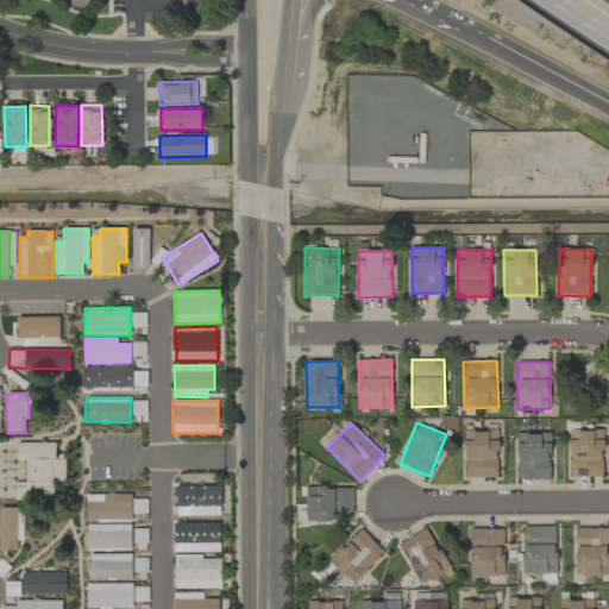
[(498,477),(497,431),(464,432),(464,478),(498,477)]
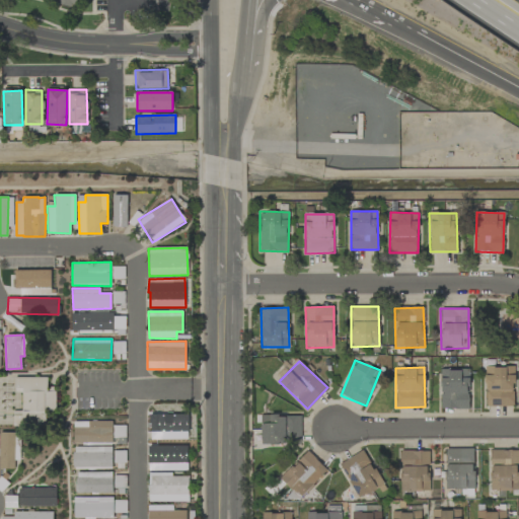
[(486,406),(514,406),(514,367),(486,367),(486,406)]
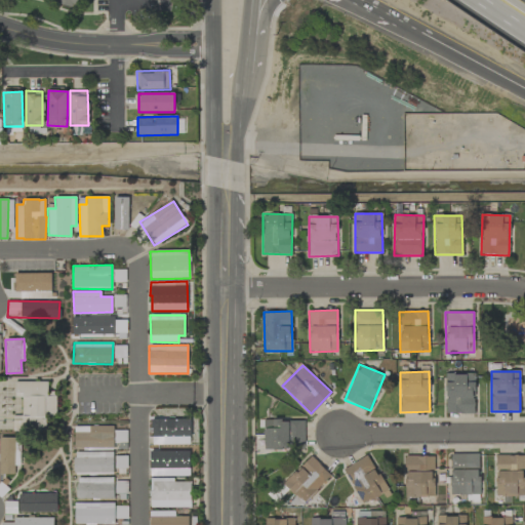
[(446,373),(445,413),(474,414),(475,374),(446,373)]
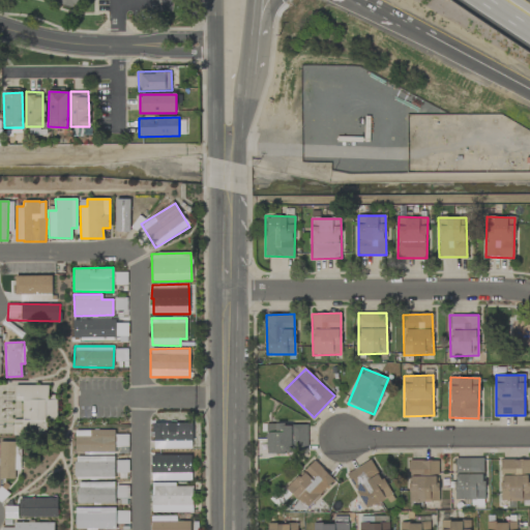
[(48,385),(15,385),(15,401),(22,401),(22,419),(13,419),(13,436),(47,436),(47,419),(57,419),(57,396),(48,396),(48,385)]
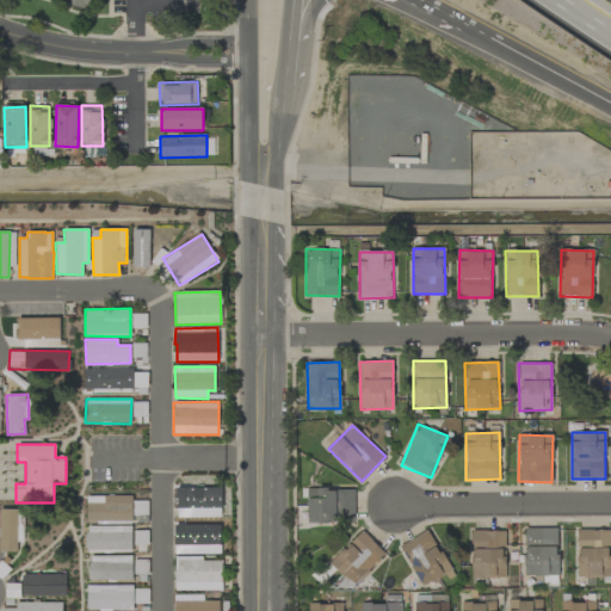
[(214,487),(174,486),(174,516),(204,517),(204,508),(213,508),(214,487)]
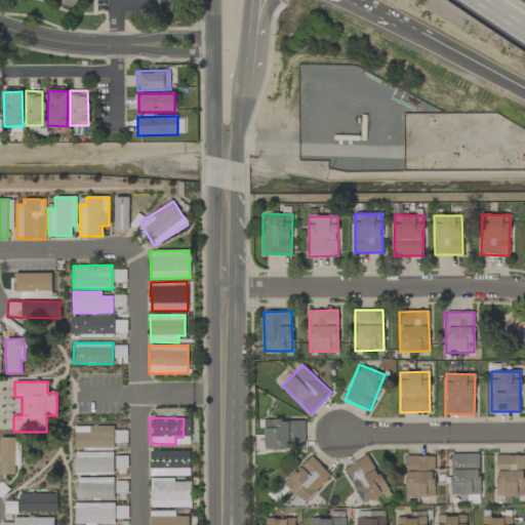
[(304,419),(264,420),(264,450),(305,449),(304,419)]
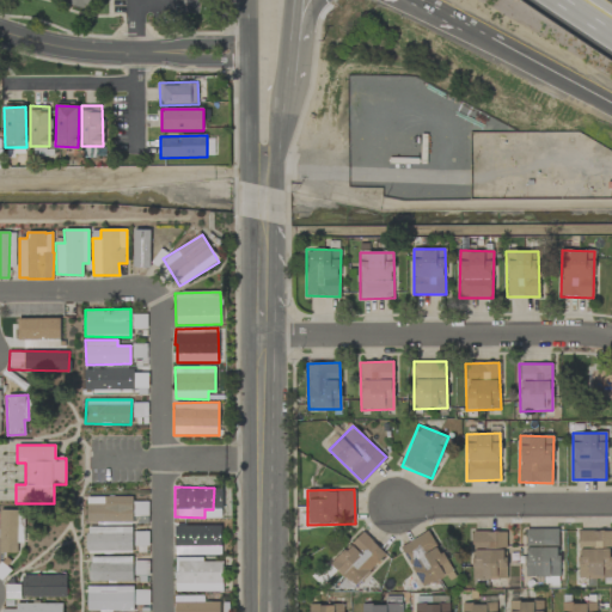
[(85,497),(86,524),(133,522),(132,496),(85,497)]
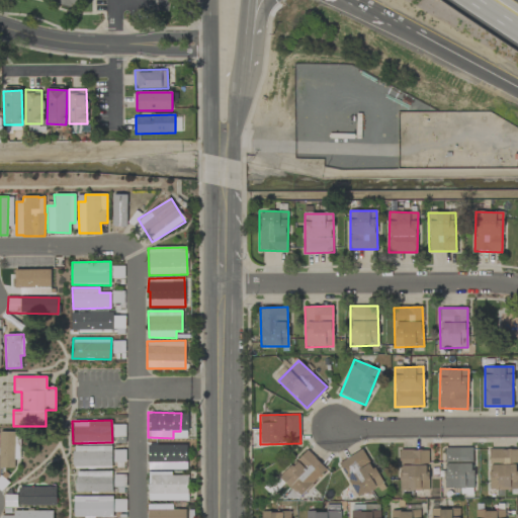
[(0,459),(0,467),(14,468),(14,432),(0,432),(0,459)]
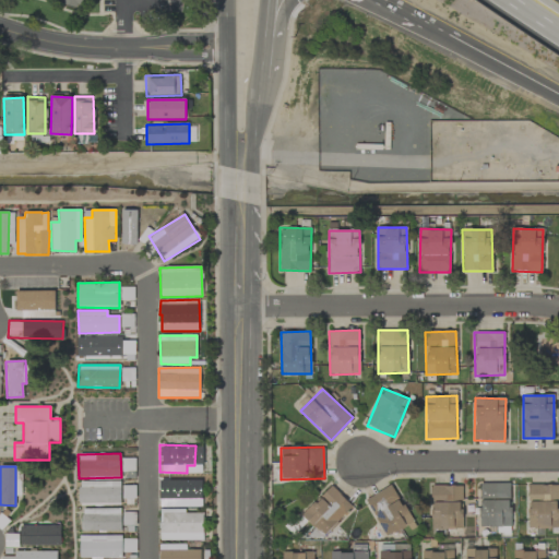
[(187,507),(187,499),(198,499),(198,484),(187,483),(187,477),(158,477),(158,507),(187,507)]
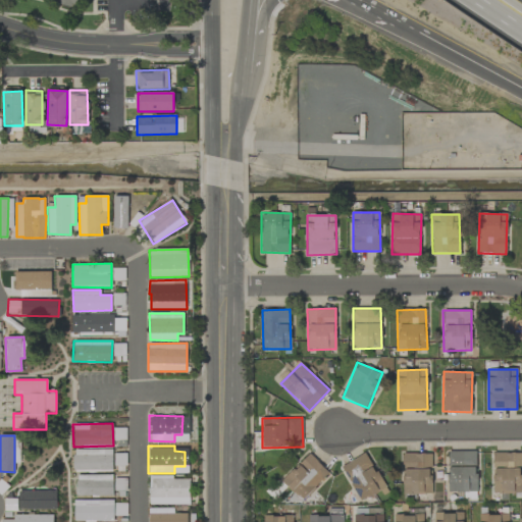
[(112,470),(112,449),(72,450),(73,471),(112,470)]
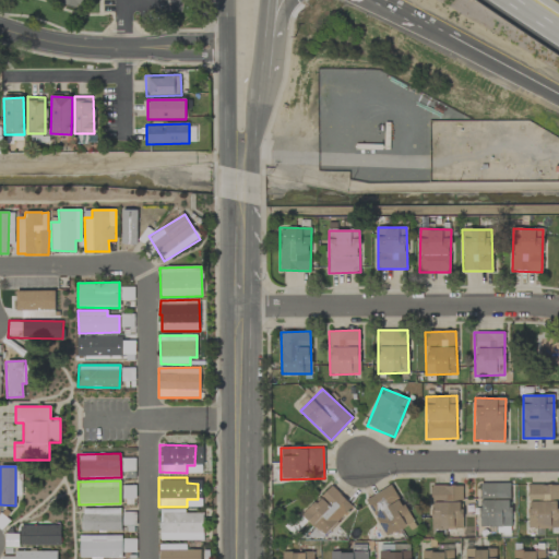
[(510,483),(479,484),(479,527),(511,527),(510,483)]
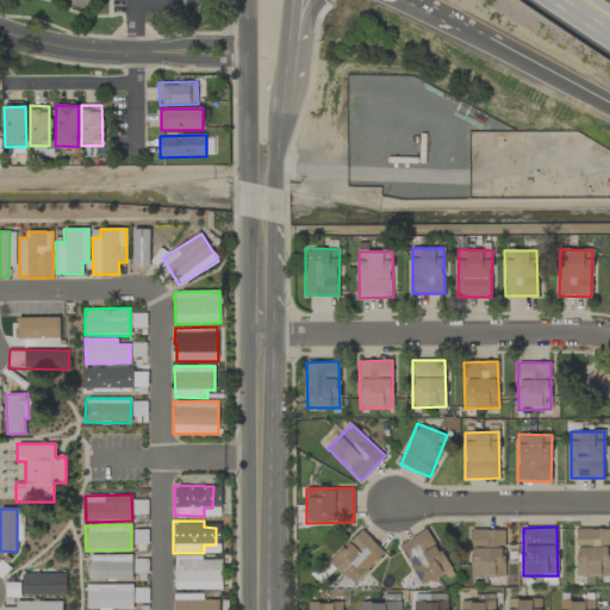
[(148,529),(134,529),(134,545),(148,545),(148,529)]
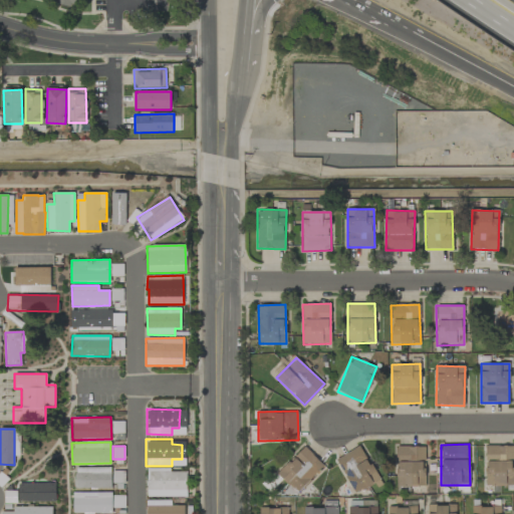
[(379,480),(360,446),(335,459),(354,494),(379,480)]
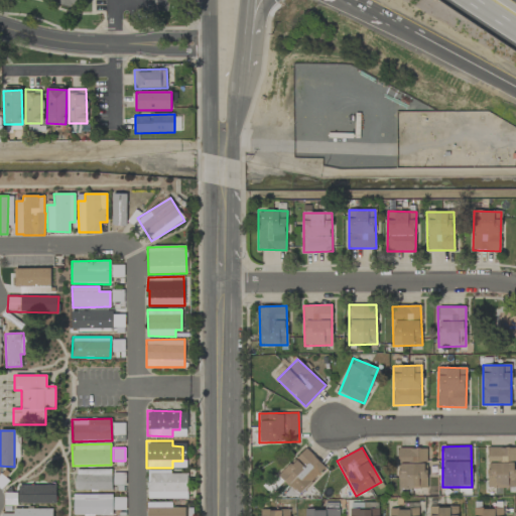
[(515,488),(515,448),(488,447),(487,488),(515,488)]
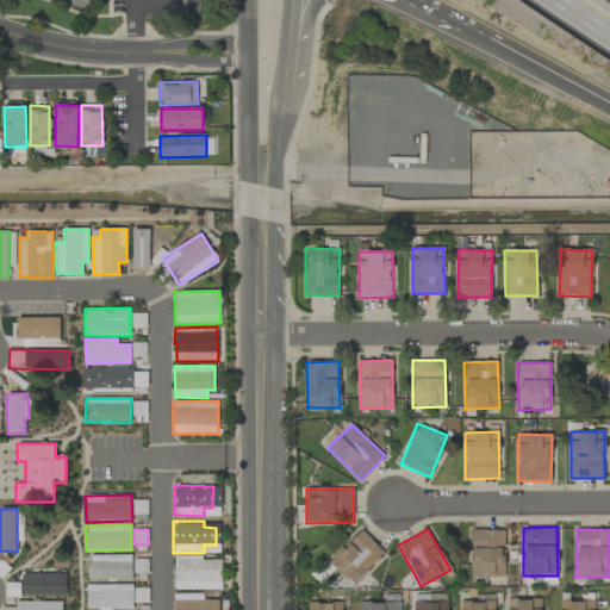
[(385,554),(362,530),(330,561),(352,585),(385,554)]
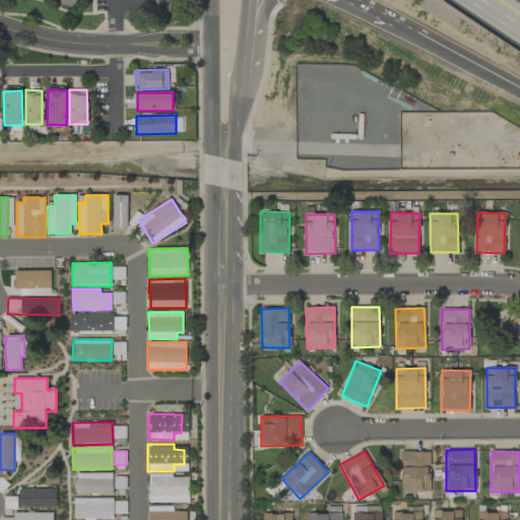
[(430,452),(401,452),(402,493),(431,492),(430,452)]
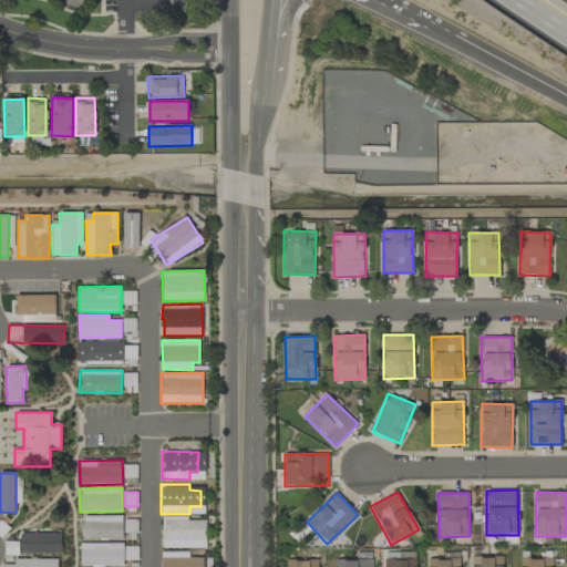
[(83,538),(122,538),(122,516),(83,516),(83,538)]
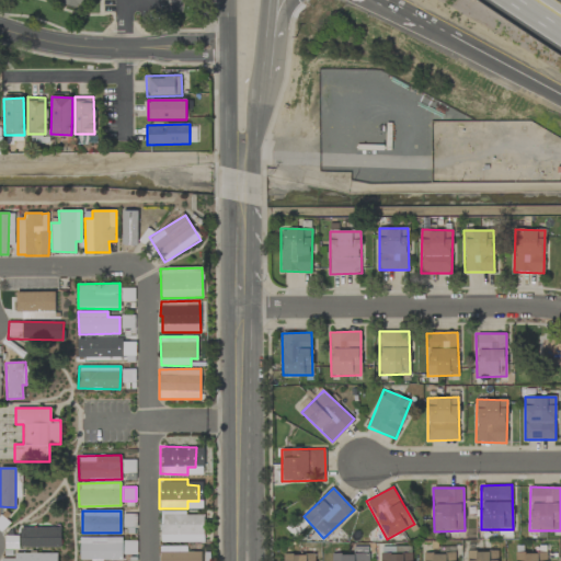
[(204,513),(160,513),(160,541),(204,542),(204,513)]
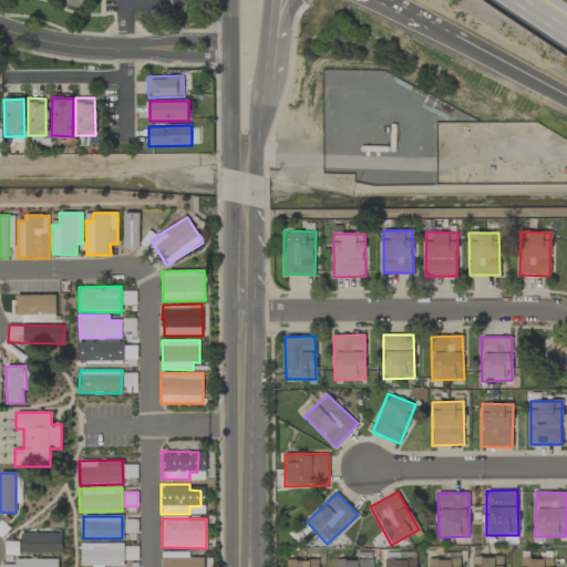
[(61,533),(20,534),(20,554),(61,553),(61,533)]
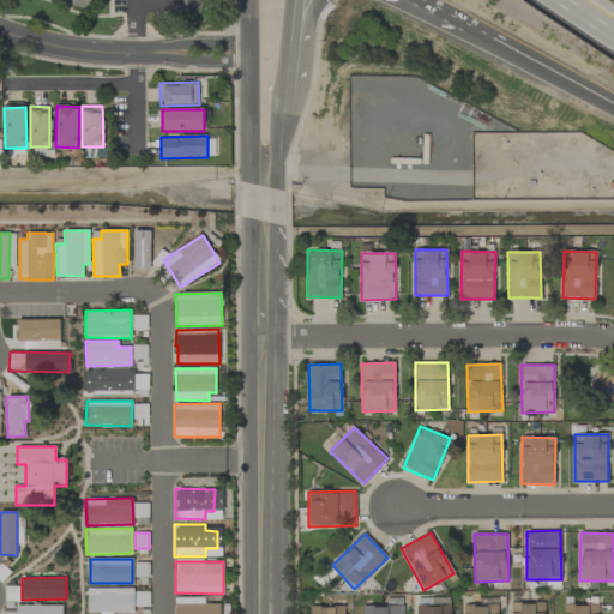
[(86,613),(133,612),(133,588),(86,589),(86,613)]
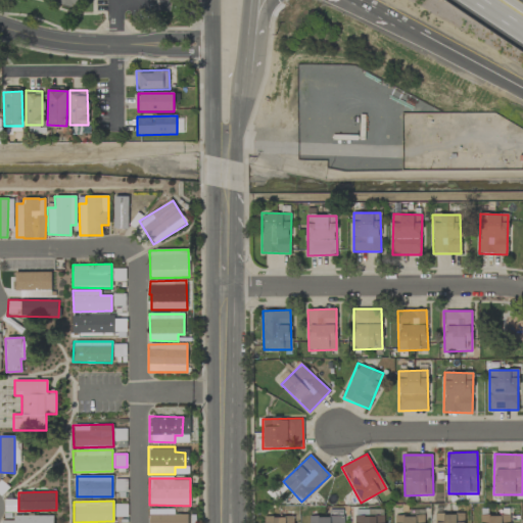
[(127,505),(114,504),(114,517),(127,517),(127,505)]
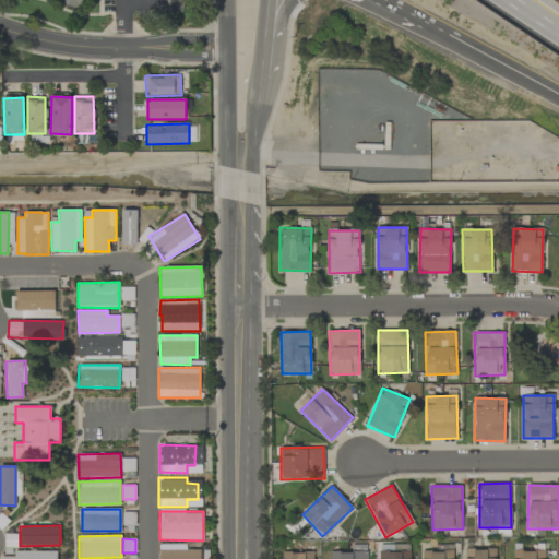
[(186,544),(158,545),(158,558),(199,558),(200,549),(186,549),(186,544)]
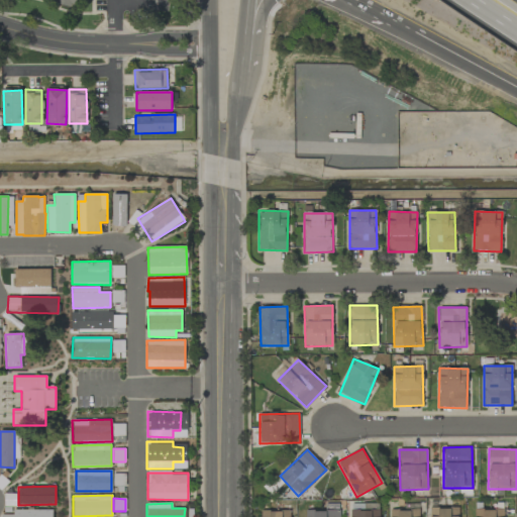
[(456,516),(457,508),(430,508),(429,516),(456,516)]
